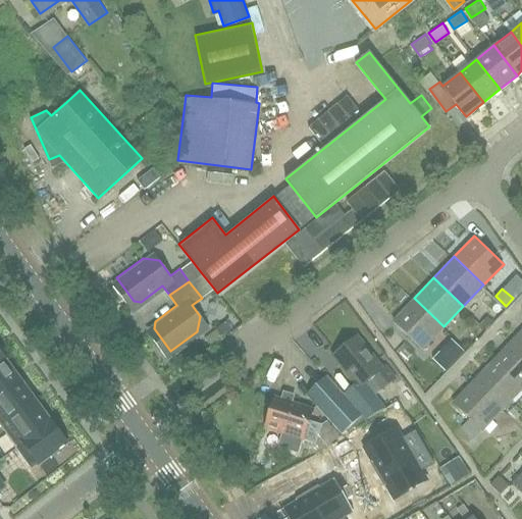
[(444,326),(414,298),(394,319),(423,347),(444,326)]
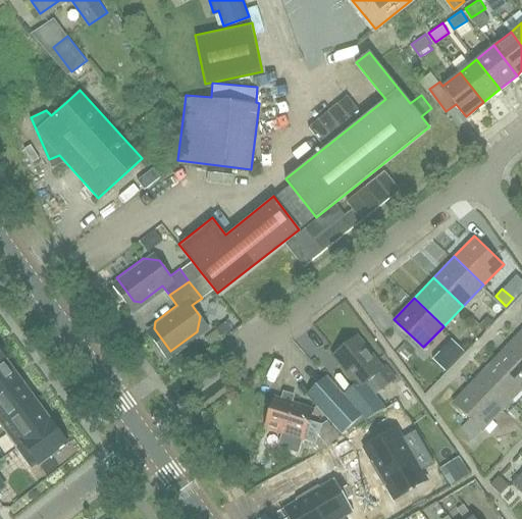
[(487,314),(480,322),(485,326),(492,319),(487,314)]
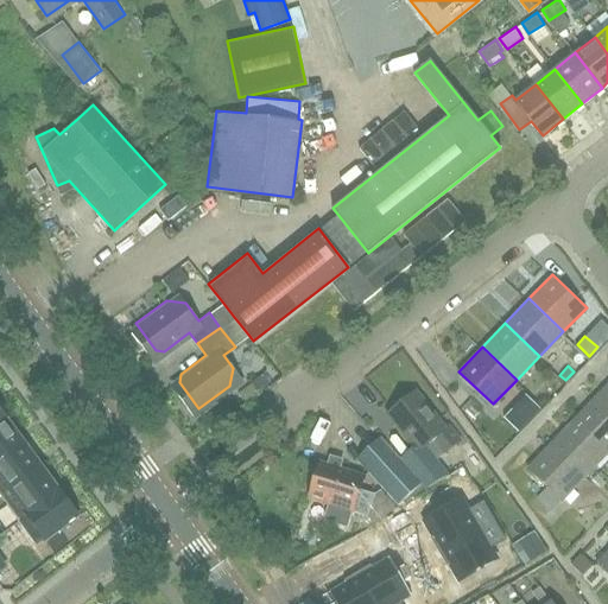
[(251,380),(257,389),(268,380),(261,372),(251,380)]
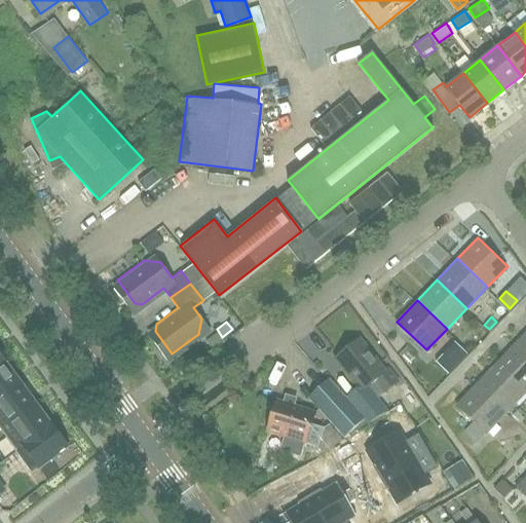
[(525,331),(517,341),(525,349),(525,331)]
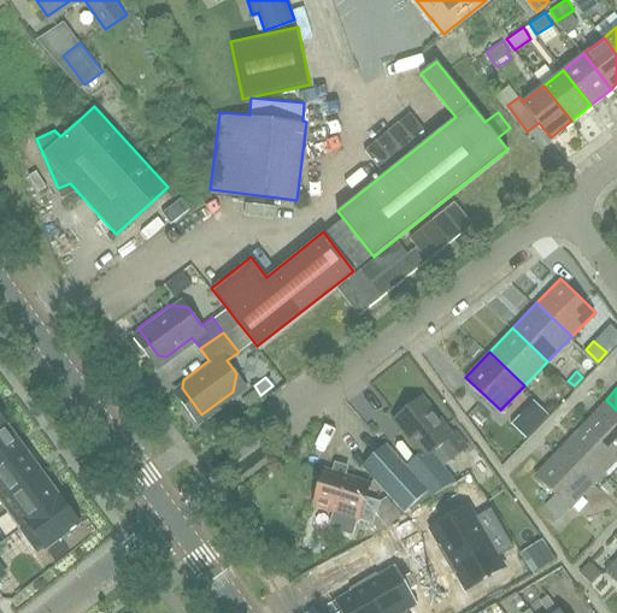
[(422,395),(393,418),(419,453),(404,465),(425,490),(427,489),(432,494),(456,479),(433,451),(439,446),(450,459),(466,444),(456,431),(452,434),(422,395)]
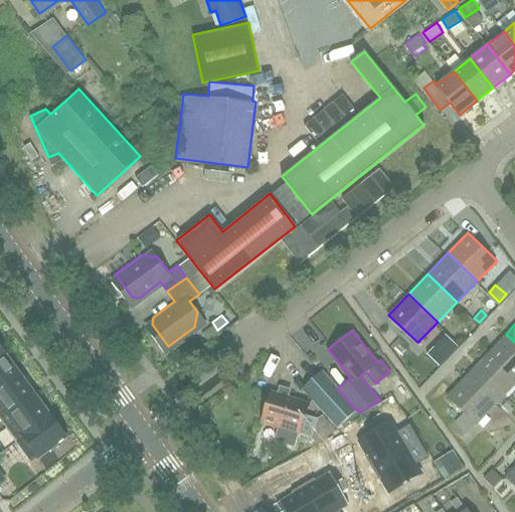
[(457,344),(445,332),(426,351),(439,363),(457,344)]
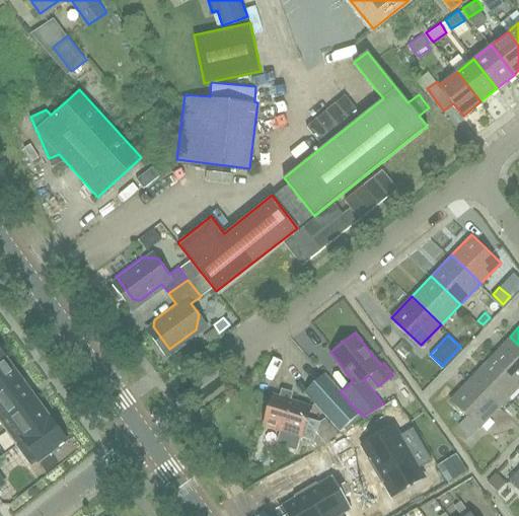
[(518,345),(510,337),(491,357),(518,384),(518,345)]
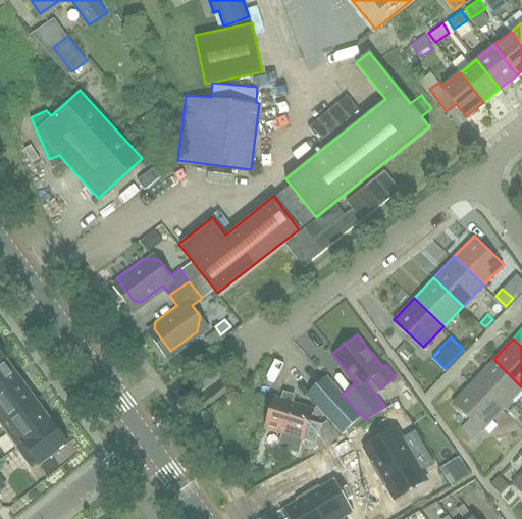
[(0,393),(20,378),(5,359),(0,362),(0,393)]
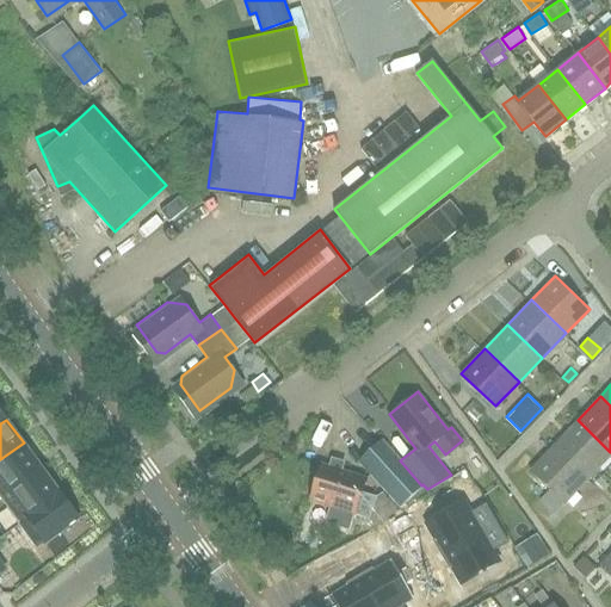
[(610,452),(578,420),(554,444),(588,477),(610,452)]
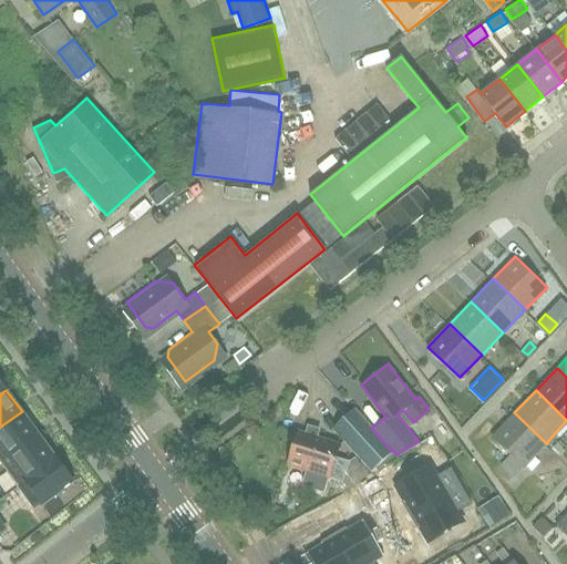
[(354,407),(332,427),(371,469),(391,451),(371,428),(354,407)]
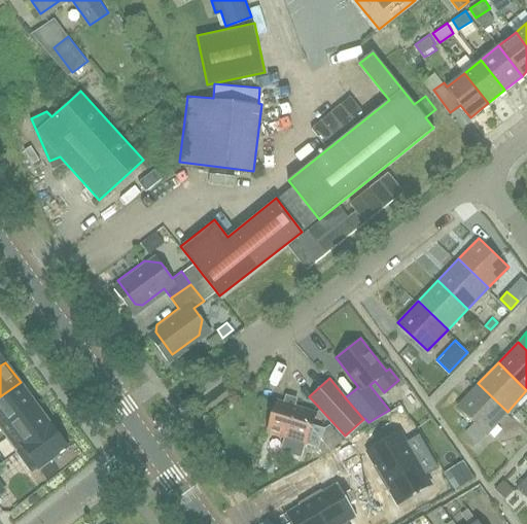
[(36,403),(21,382),(0,396),(0,426),(1,428),(36,403)]
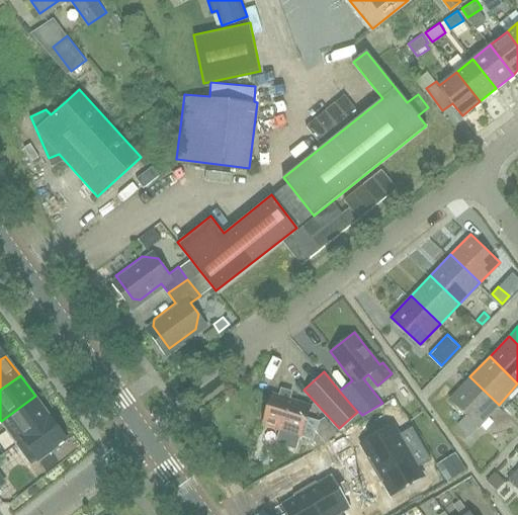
[(499,405),(469,376),(449,398),(479,425),(499,405)]
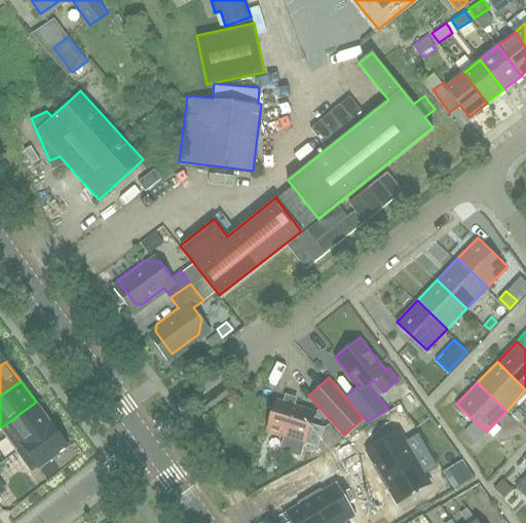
[(277,398),(267,430),(285,436),(280,447),(300,454),(304,442),(315,446),(323,426),(310,422),(314,410),(294,404),(297,396),(285,391),(283,400),(277,398)]
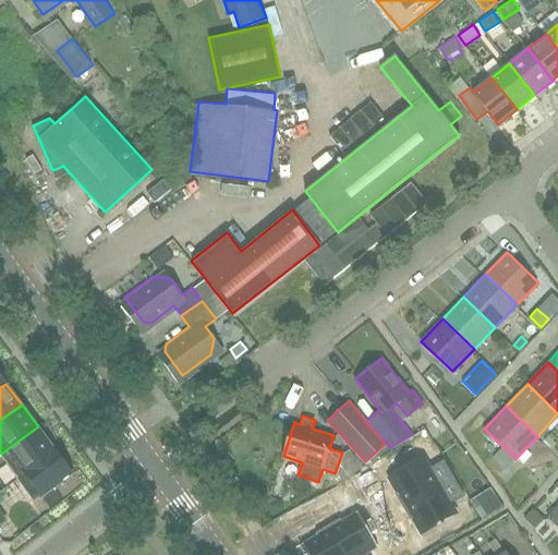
[(17,475),(53,448),(38,426),(1,454),(17,475)]
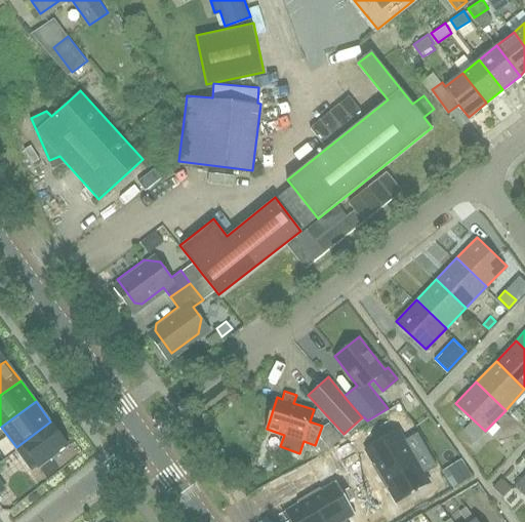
[(363,426),(369,436),(384,428),(377,416),(363,426)]
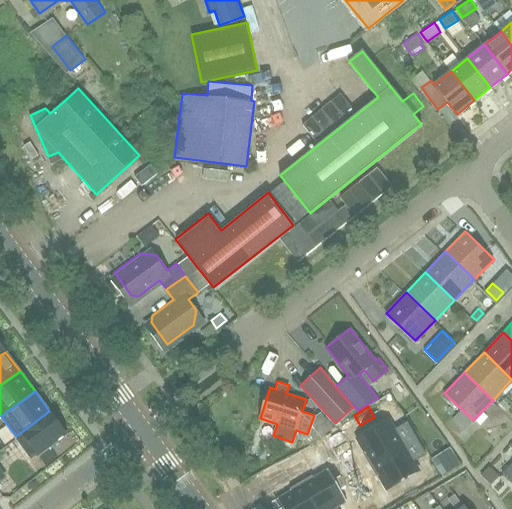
[(30,458),(66,432),(50,411),(49,411),(16,436),(15,437),(30,458)]
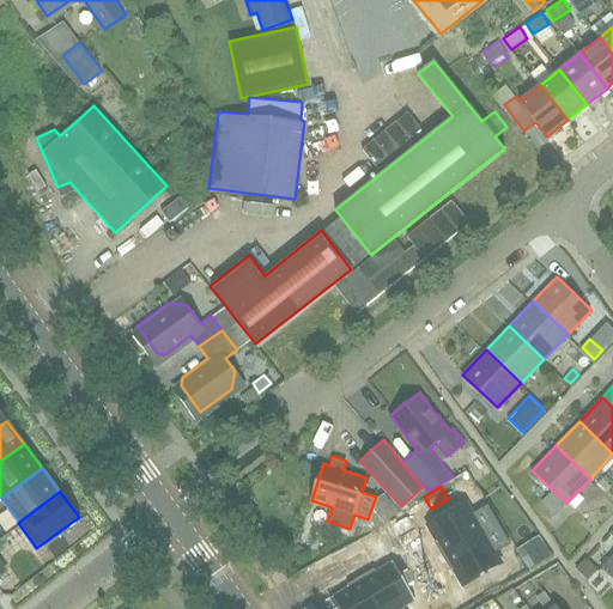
[(498,522),(487,504),(472,513),(465,500),(426,524),(436,540),(434,542),(442,555),(498,522)]
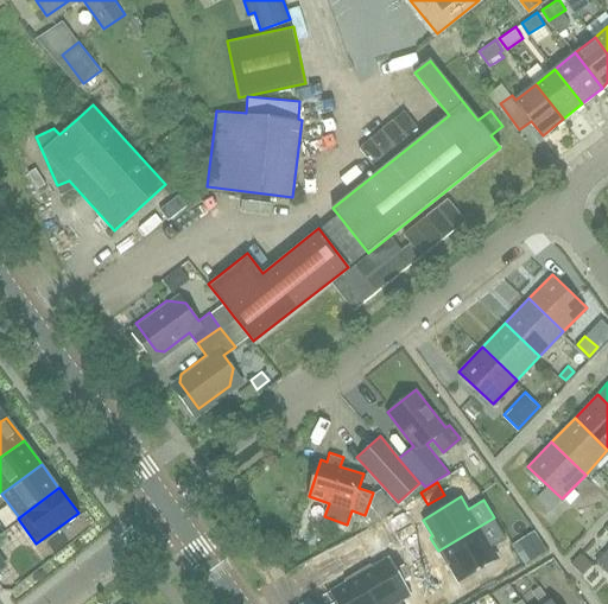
[(489,544),(504,535),(494,517),(438,551),(447,565),(449,564),(458,579),(496,557),(489,544)]
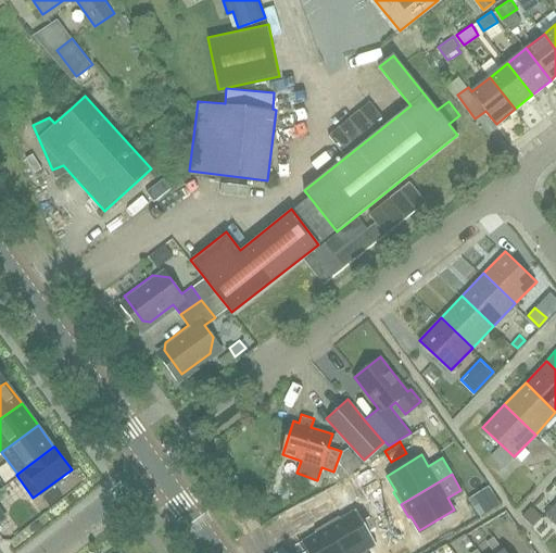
[(468,497),(480,514),(500,502),(488,484),(468,497)]
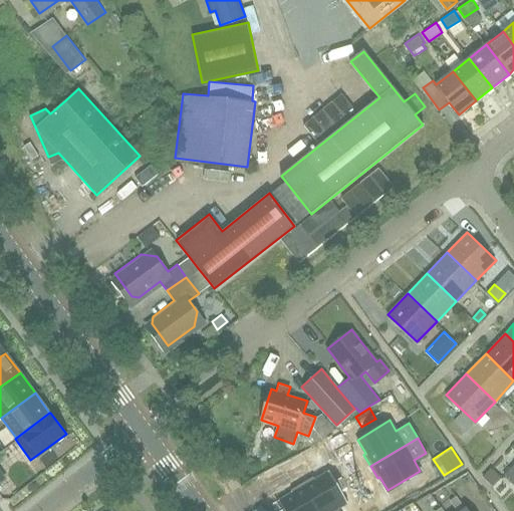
[(513,465),(505,475),(513,483),(513,465)]
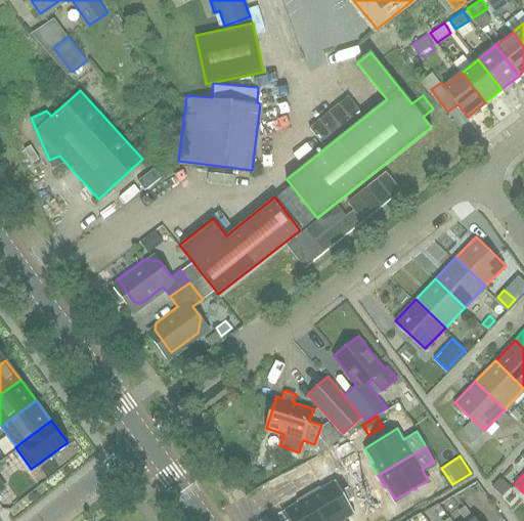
[(501,475),(492,484),(501,493),(511,484),(501,475)]
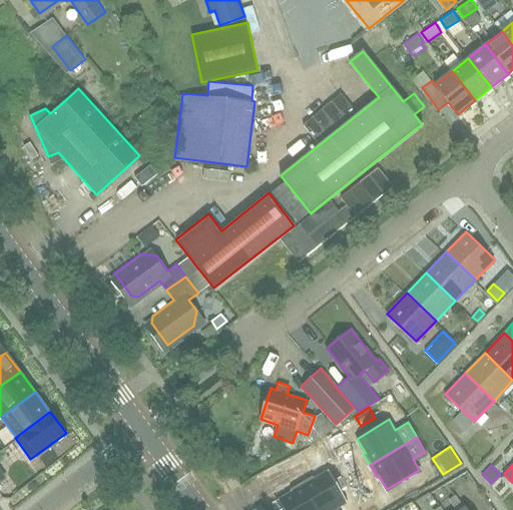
[(314,474),(302,481),(319,509),(339,509),(338,506),(348,500),(329,468),(315,476),(314,474)]
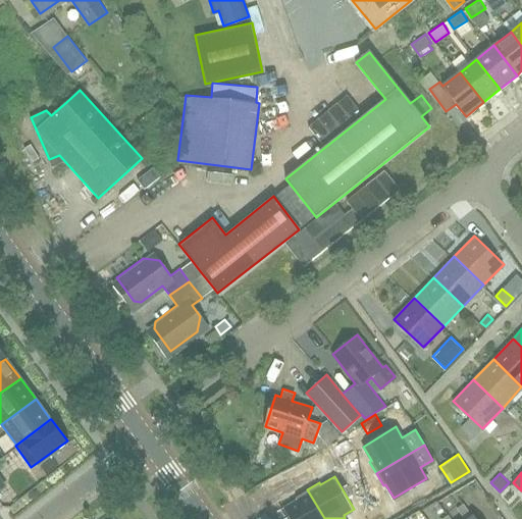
[(434,481),(420,489),(425,498),(439,489),(434,480),(434,481)]
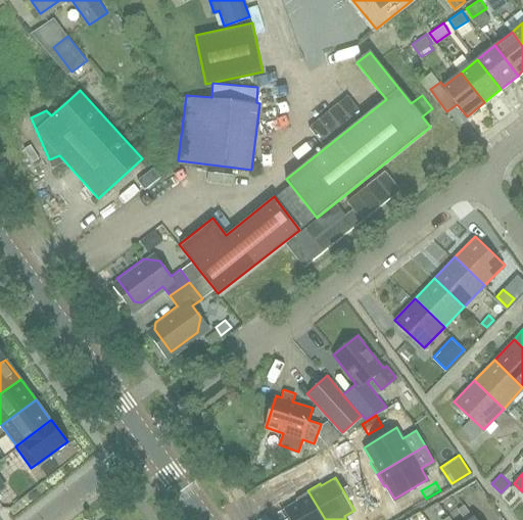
[(297,500),(283,509),(290,519),(325,519),(307,490),(296,498),(297,500)]
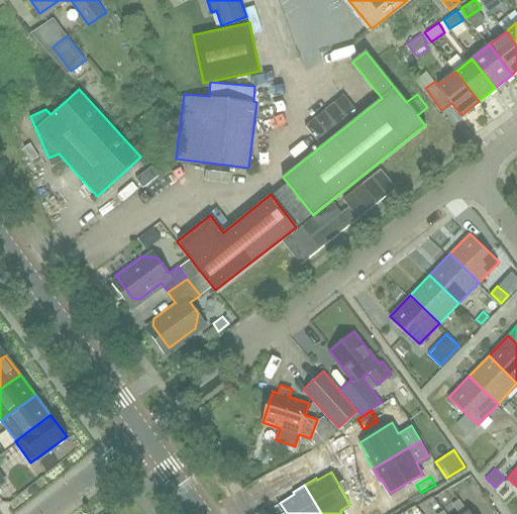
[(470,513),(468,510),(459,498),(444,509),(447,513),(470,513)]
